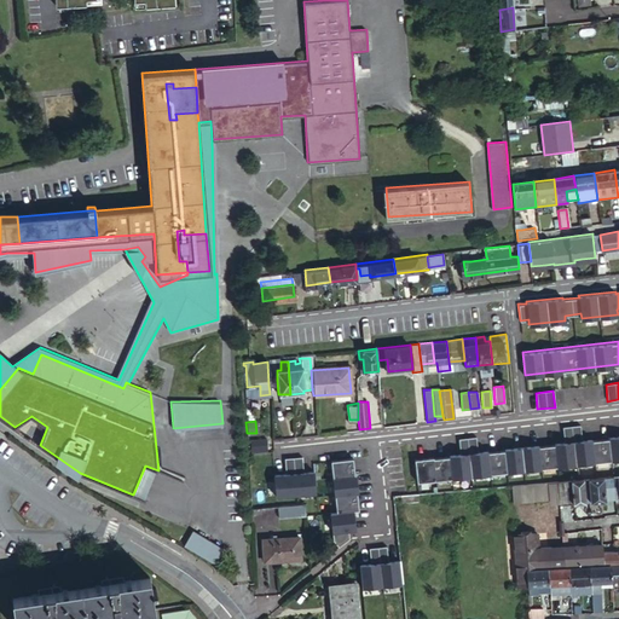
[(414,458),(416,481),(618,457),(618,434),(582,439),(579,423),(562,426),(563,441),(476,451),(475,435),(457,437),(460,452),(414,458)]
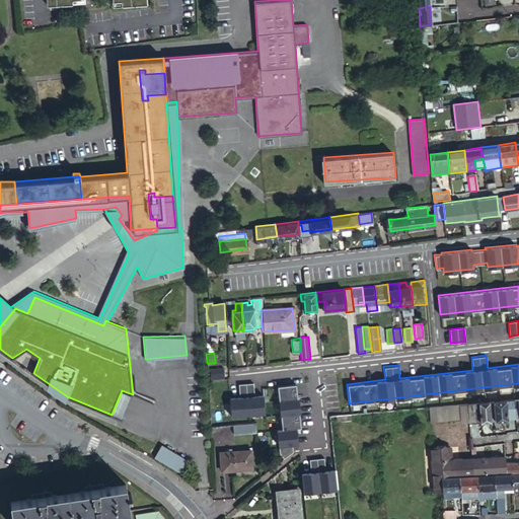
[(210,378),(225,378),(225,368),(210,369),(210,378)]
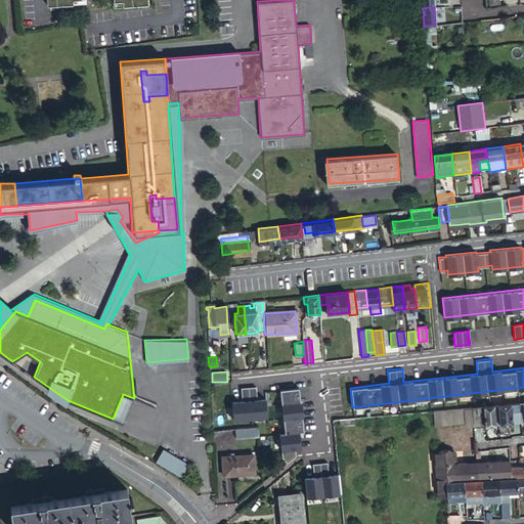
[(231,400),(232,419),(266,416),(264,397),(256,398),(255,385),(239,386),(241,399),(231,400)]
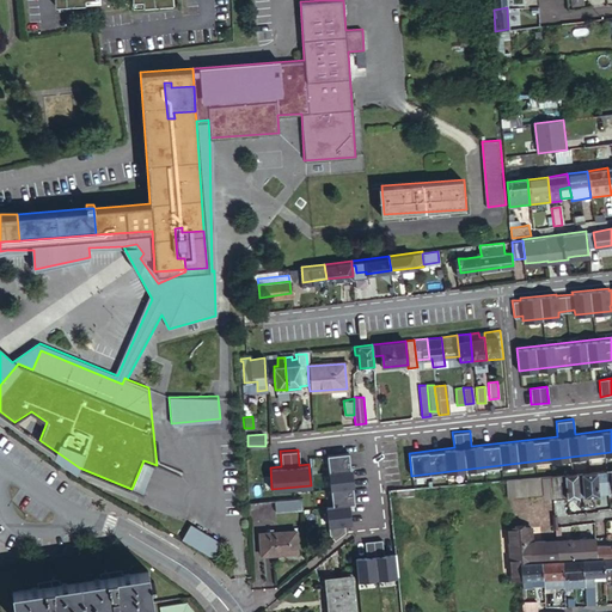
[(348,451),(325,453),(331,505),(325,506),(328,531),(332,538),(344,532),(343,524),(349,522),(348,503),(353,502),(348,451)]
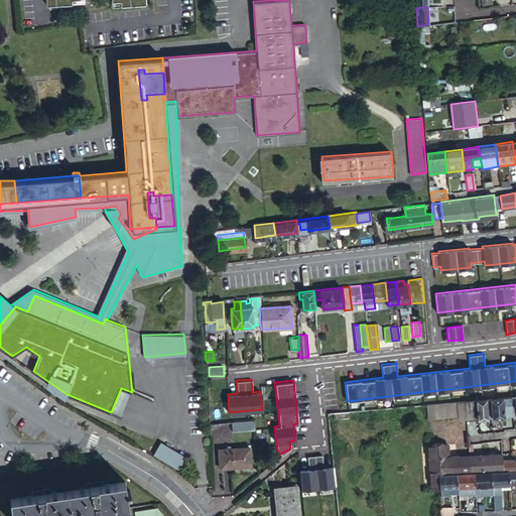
[(504,415),(512,414),(511,406),(510,396),(503,397),(504,415)]
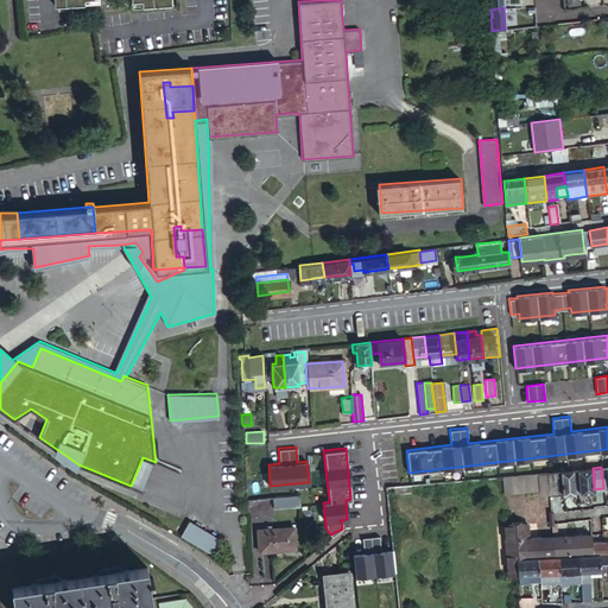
[(581,493),(594,492),(594,489),(593,468),(576,469),(577,479),(577,485),(580,485),(580,492),(581,493)]
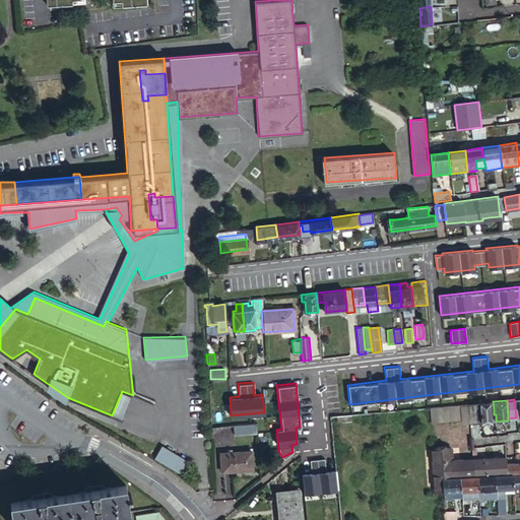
[(478,402),(480,423),(491,420),(490,410),(494,409),(493,401),(478,402)]
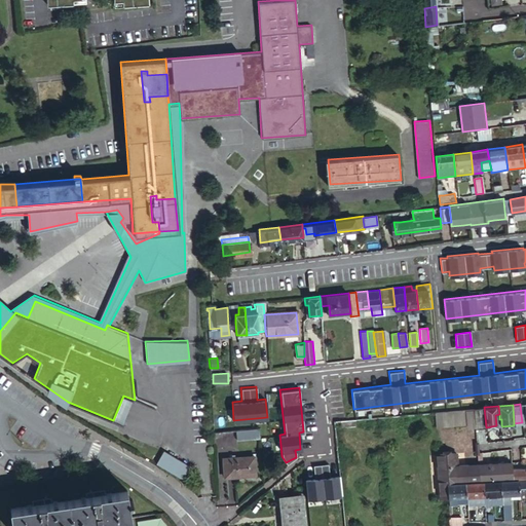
[(474,426),(474,428),(486,427),(484,407),(473,408),(474,426)]
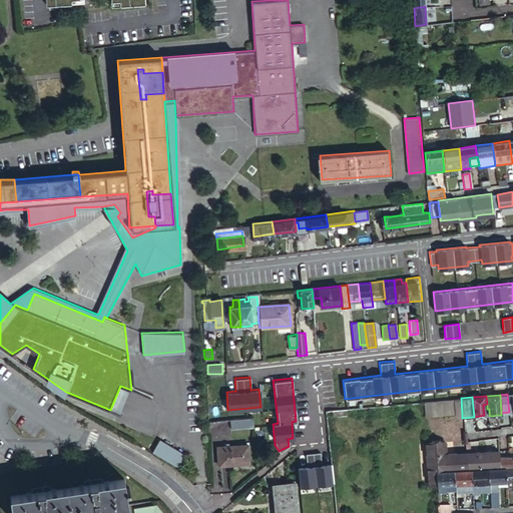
[(454,417),(462,416),(461,398),(423,401),(424,414),(454,412),(454,417)]
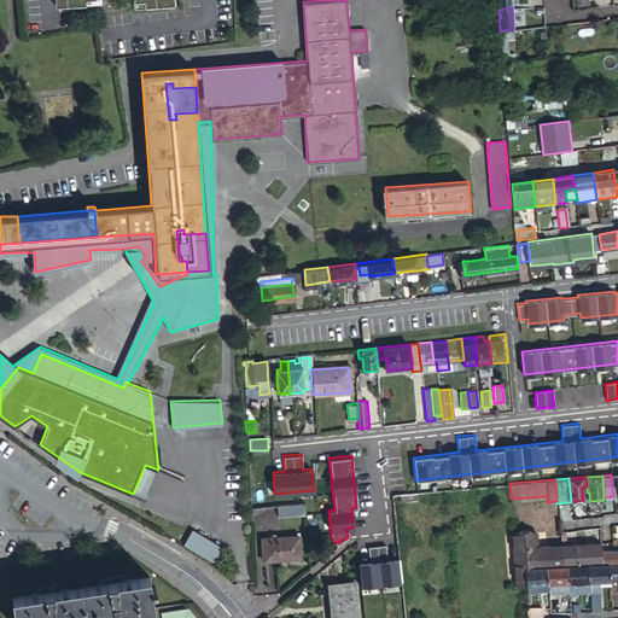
[(275,512),(302,511),(302,501),(275,503),(275,512)]
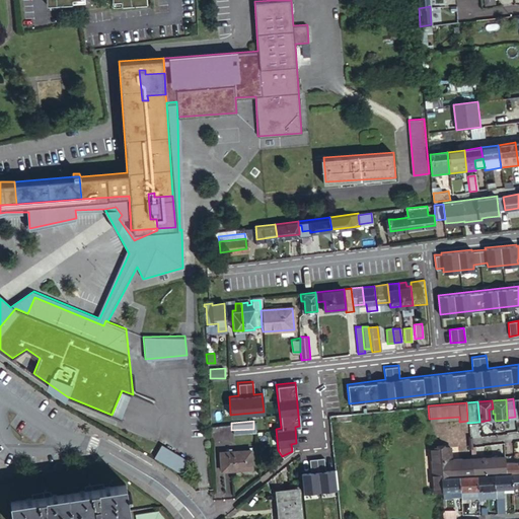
[(155,456),(181,471),(189,459),(162,444),(155,456)]
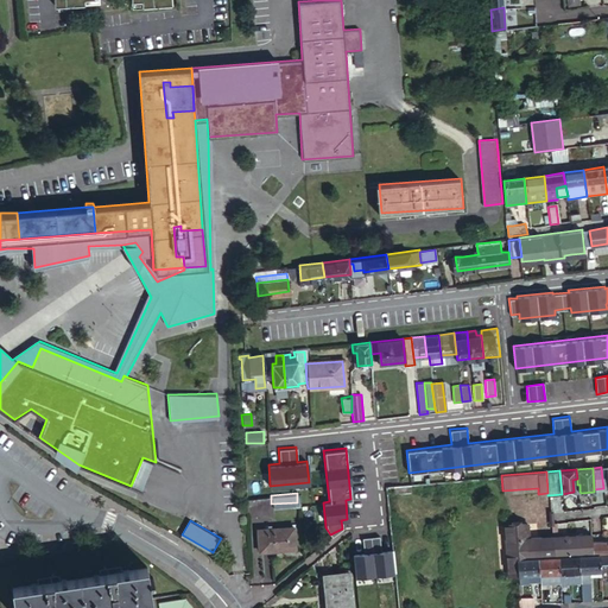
[(507,576),(517,575),(515,559),(537,558),(555,557),(552,537),(529,539),(527,525),(505,527),(507,576)]
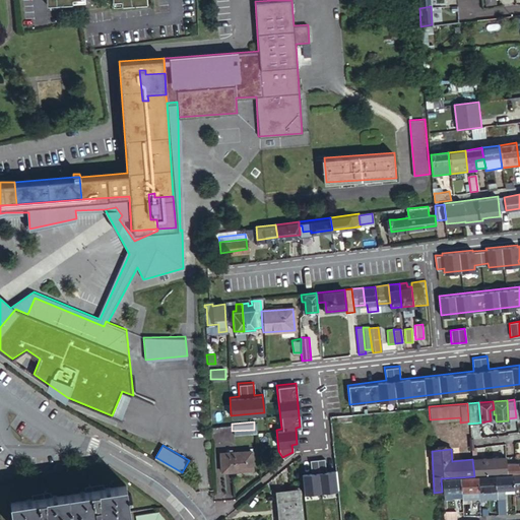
[(231,451),(228,451),(220,451),(221,470),(251,469),(250,450),(231,451)]
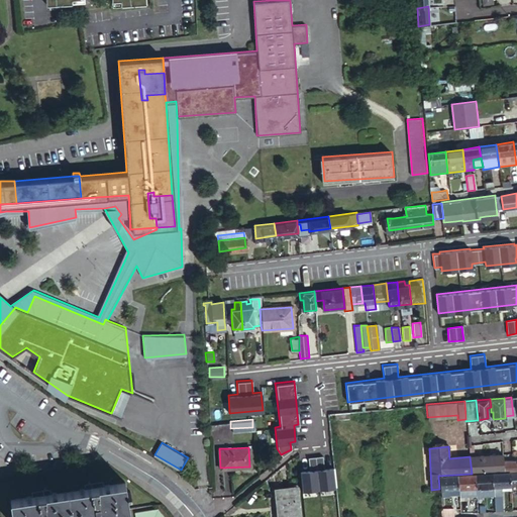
[(300,471),(301,490),(336,486),(334,467),(324,468),(323,454),(308,456),(309,470),(300,471)]
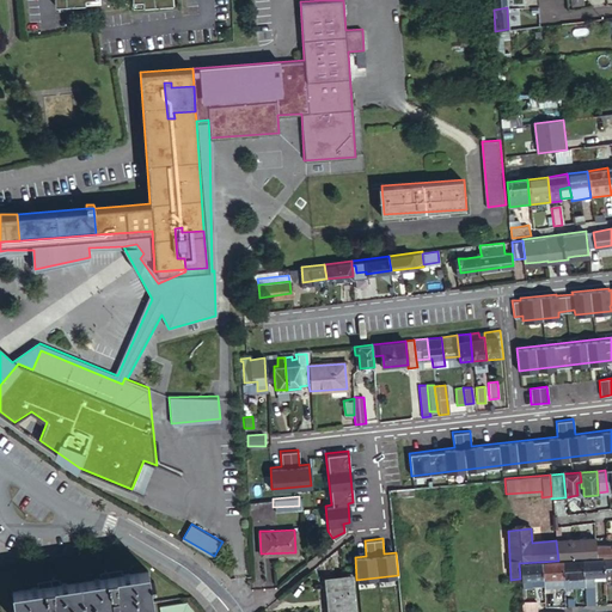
[(594,538),(581,539),(583,558),(595,557),(594,544),(594,538)]
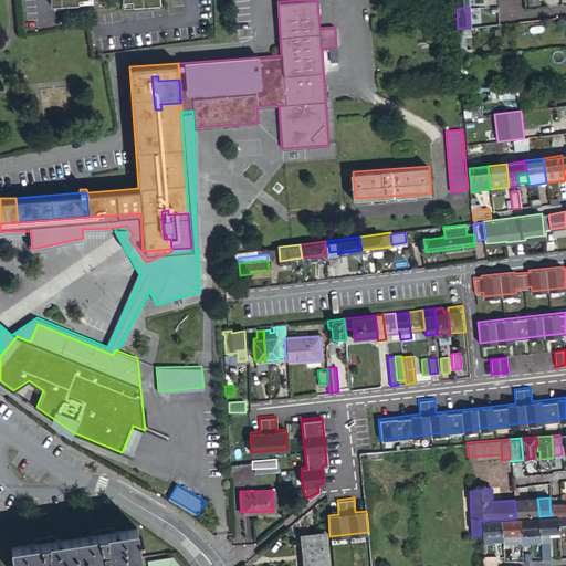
[(537,499),(514,500),(516,519),(519,519),(538,516),(540,516),(537,499)]
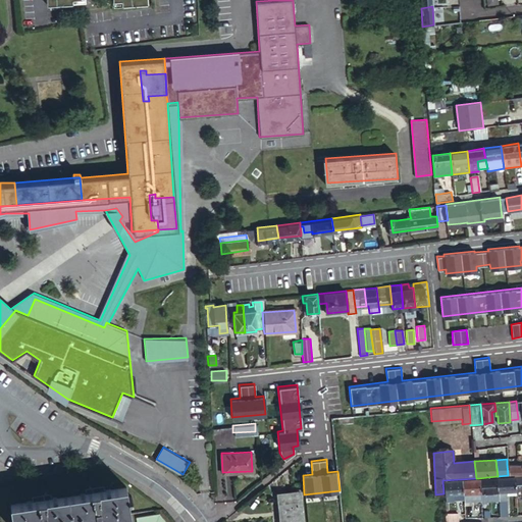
[(508,475),(513,475),(521,474),(521,463),(507,464),(508,475)]
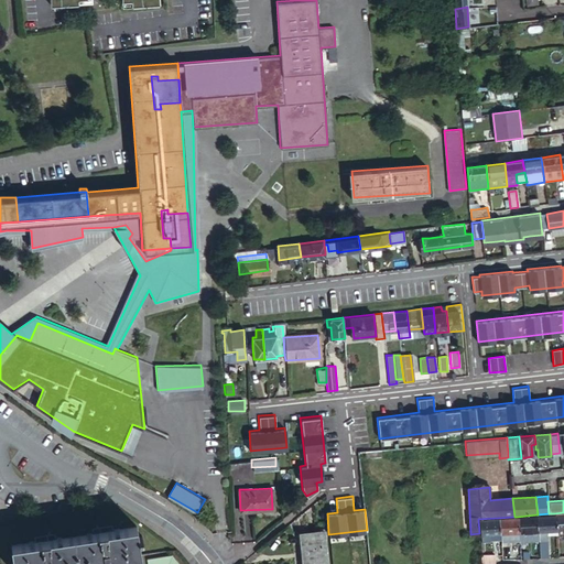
[(563,512),(554,513),(555,527),(563,525),(563,512)]
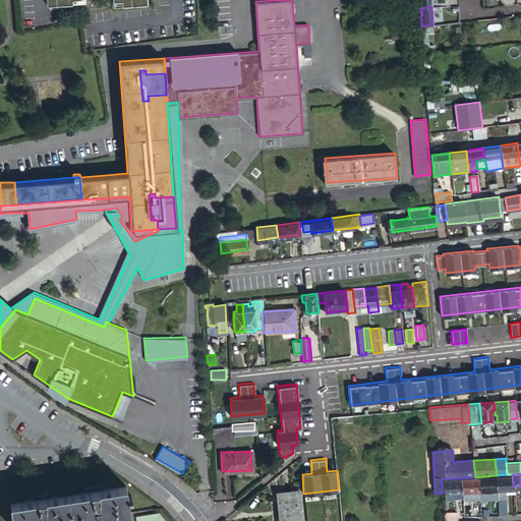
[(497,496),(499,515),(507,514),(505,493),(505,487),(513,486),(512,474),(507,474),(497,475),(496,475),(497,493),(497,496)]
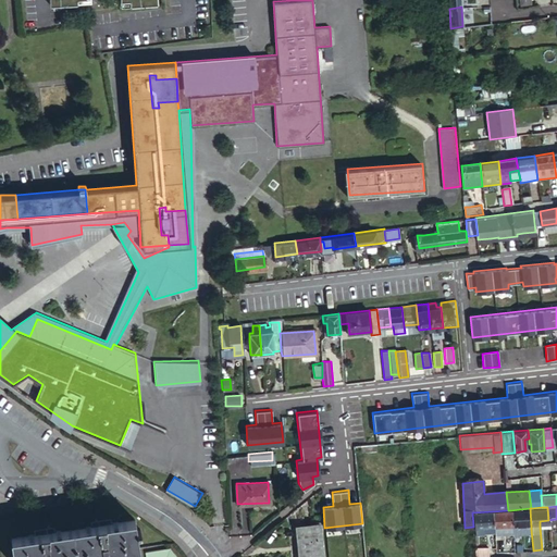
[(511,532),(511,535),(516,534),(516,531),(521,531),(520,523),(528,522),(529,528),(531,527),(530,508),(510,510),(511,532)]
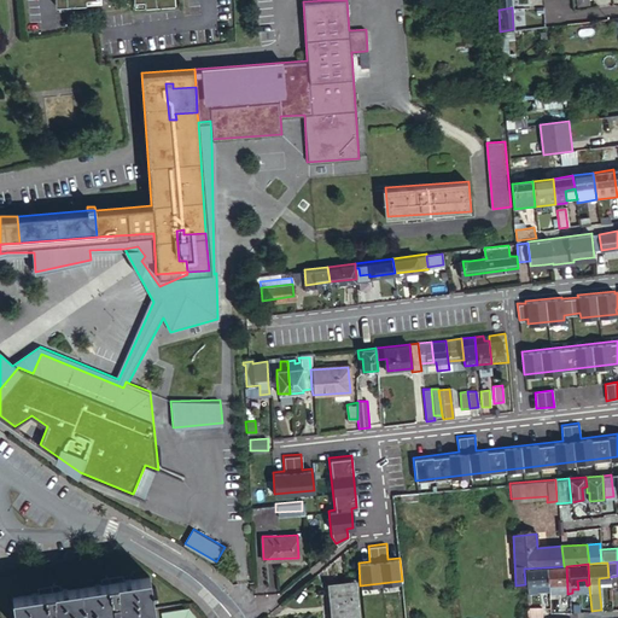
[(547,583),(548,592),(548,598),(555,598),(555,592),(559,592),(567,590),(566,566),(564,566),(546,567),(547,583)]
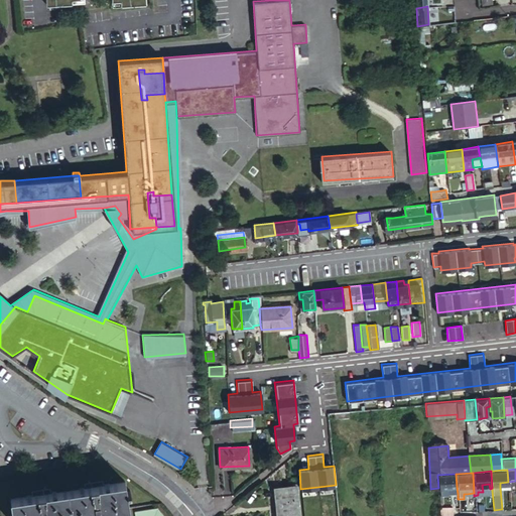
[(438,488),(438,496),(446,495),(445,488),(457,487),(456,474),(437,475),(438,488)]
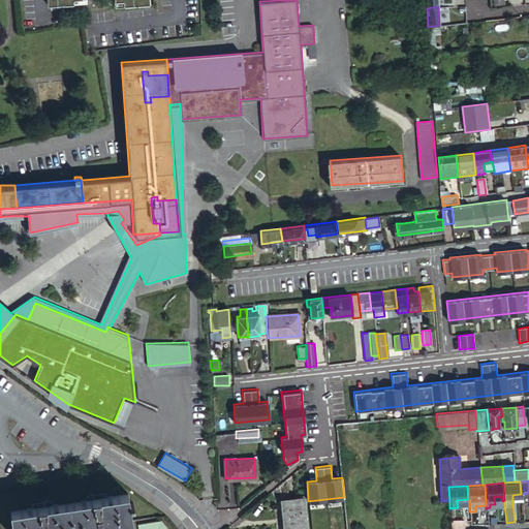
[(129,502),(128,493),(95,498),(88,499),(53,505),(45,506),(12,511),(16,528),(76,528),(132,520),(130,504),(132,504),(132,502),(129,502)]
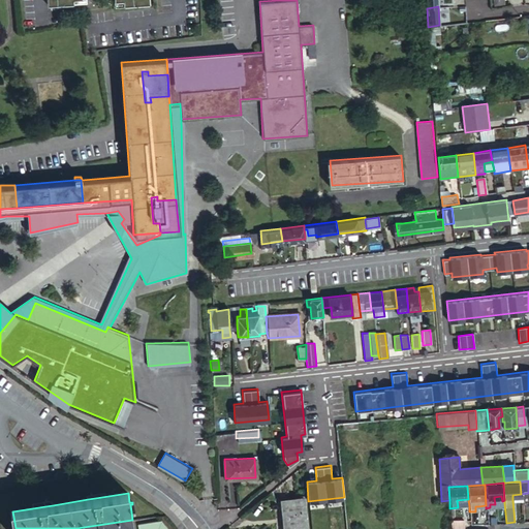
[(289,501),(283,502),(284,528),(302,528),(306,528),(304,496),(289,497),(289,501)]
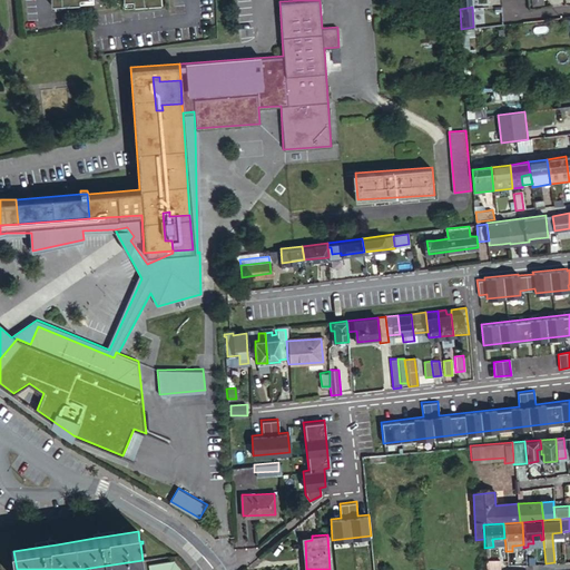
[(540,534),(532,536),(533,543),(543,542),(543,539),(541,540),(540,534)]
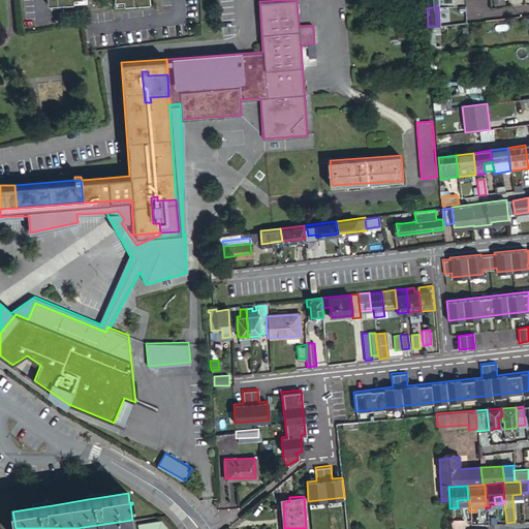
[(468,499),(457,500),(458,507),(469,506),(468,499)]
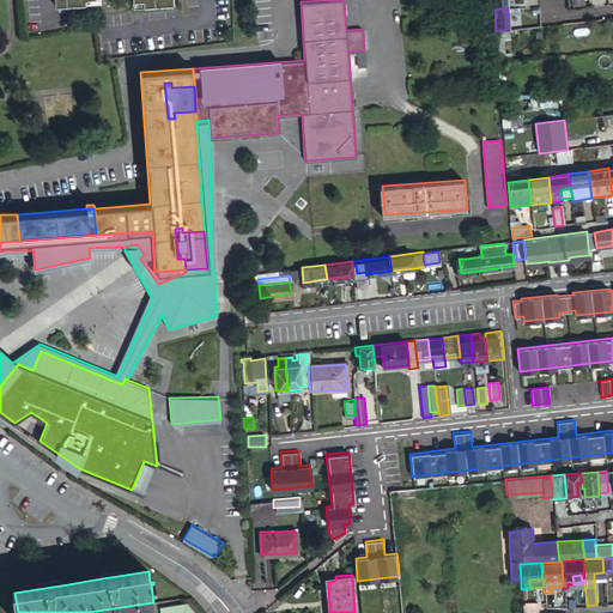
[(199,612),(187,600),(159,605),(161,612),(199,612)]
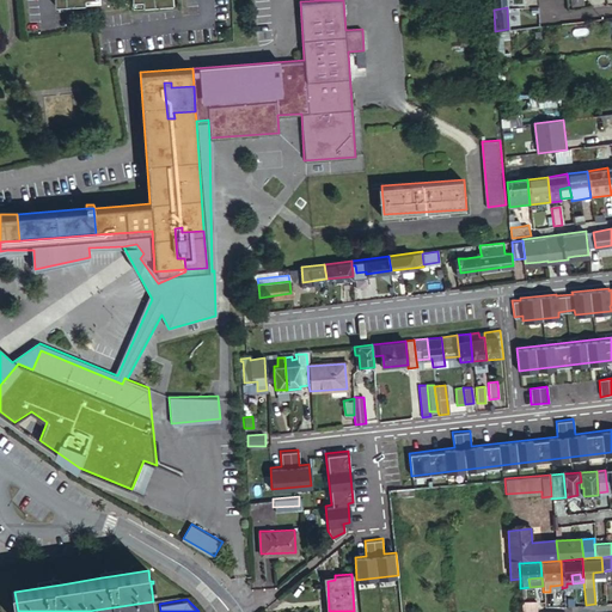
[(520,601),(521,611),(536,611),(534,601),(520,601)]
